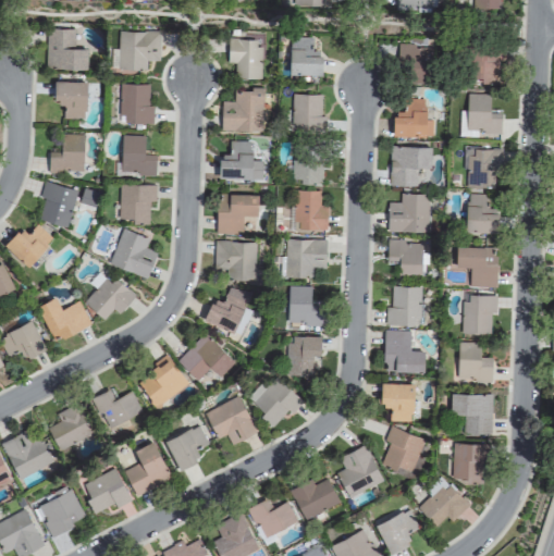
[(433,0),(397,0),(397,9),(434,9),(433,0)]
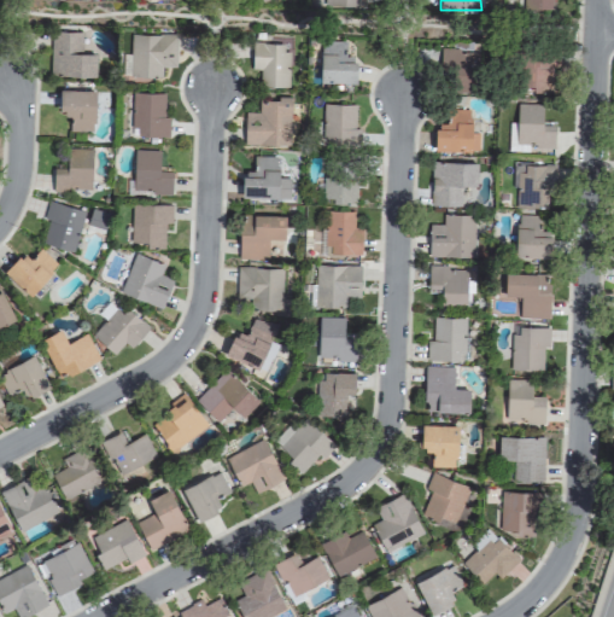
[(527,0),(528,10),(556,9),(555,0),(527,0)]
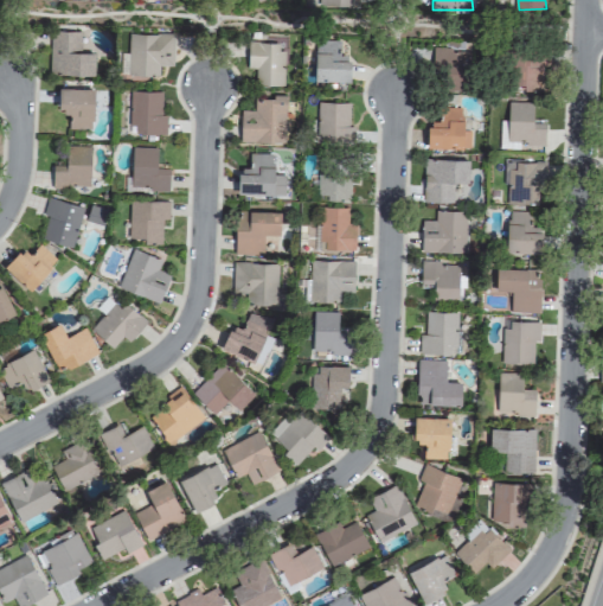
[(84,32),(53,31),(52,75),(97,76),(97,53),(83,52),(84,32)]
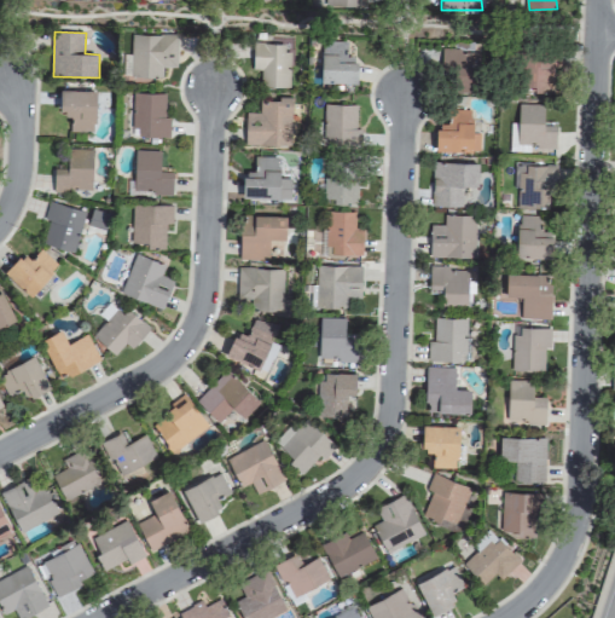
[(179,68),(180,35),(134,35),(133,78),(164,78),(164,68),(179,68)]
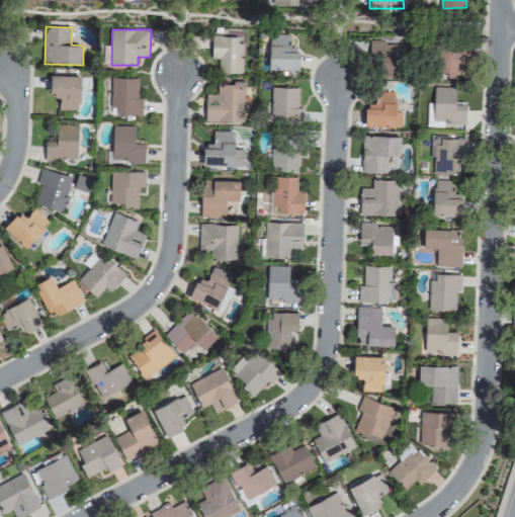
[(292,35),(271,34),(270,69),(301,70),(301,48),(292,48),(292,35)]
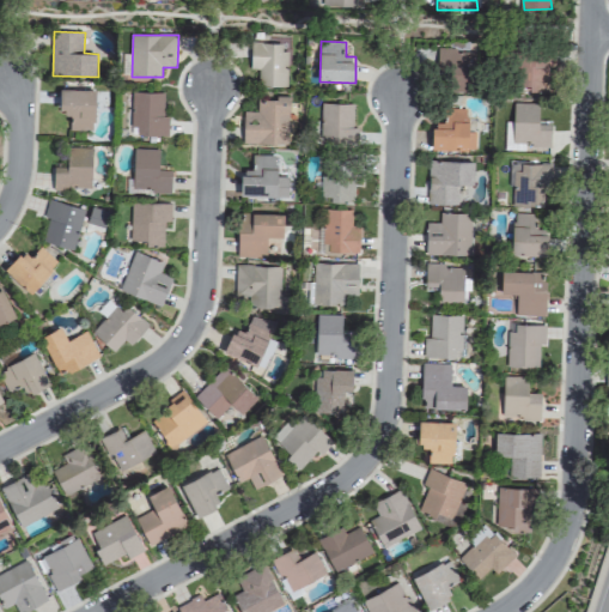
[(287,88),(290,44),(253,43),(251,70),(261,70),(261,86),(287,88)]
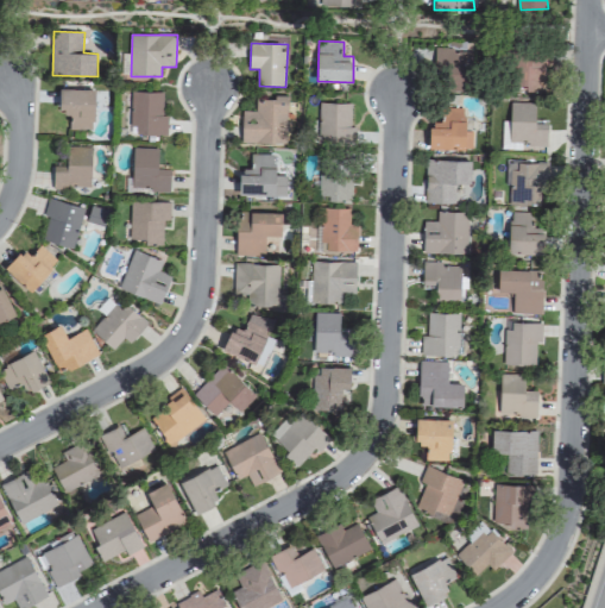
[(473,93),(476,51),(440,50),(439,92),(473,93)]
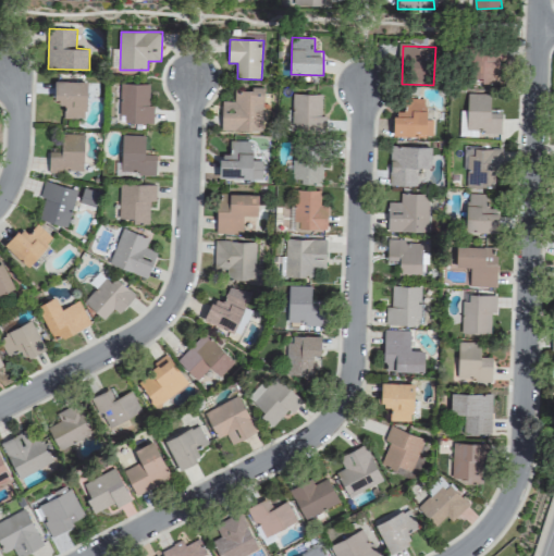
[(501,83),(501,61),(507,61),(506,49),(472,49),(474,77),(484,77),(484,84),(501,83)]
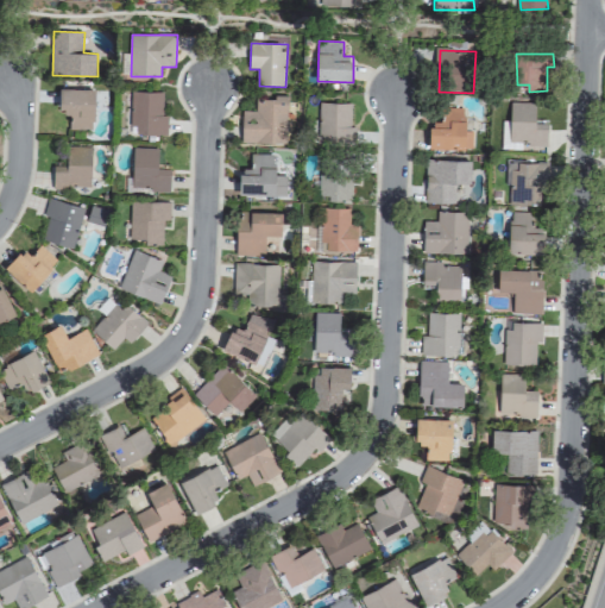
[(95,130),(96,89),(62,88),(61,113),(71,113),(71,130),(95,130)]
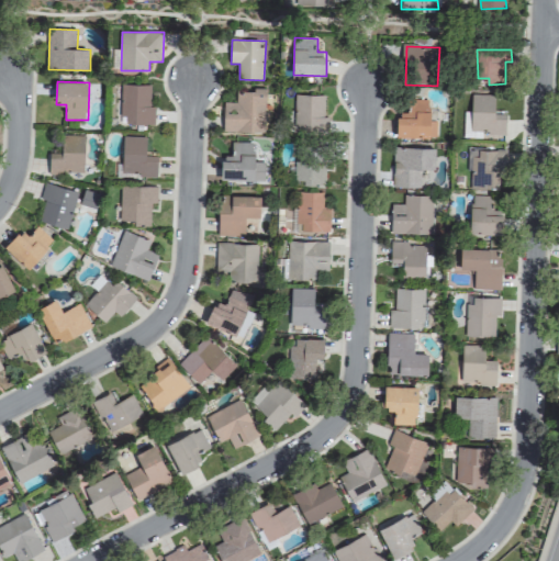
[(157,125),(157,108),(153,108),(153,85),(123,85),(122,124),(157,125)]
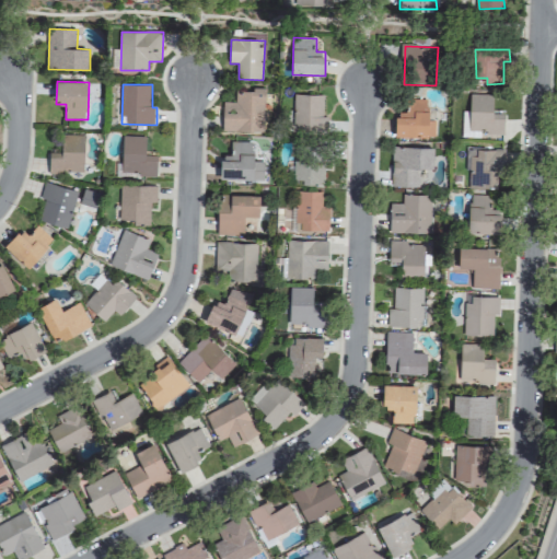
[(267,90),(238,90),(238,103),(224,102),(224,131),(266,132),(267,90)]
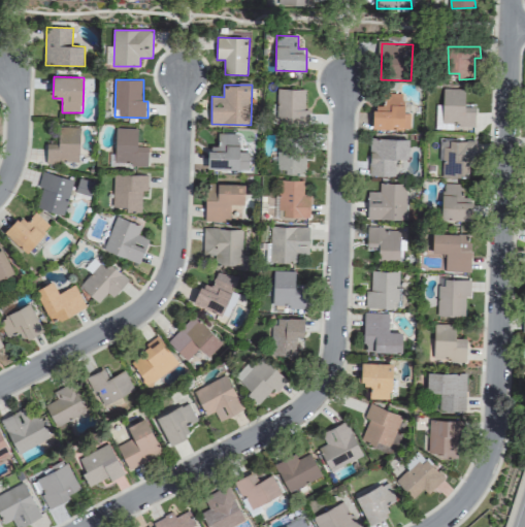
[(306,89),(279,89),(277,124),(309,124),(310,110),(306,110),(306,89)]
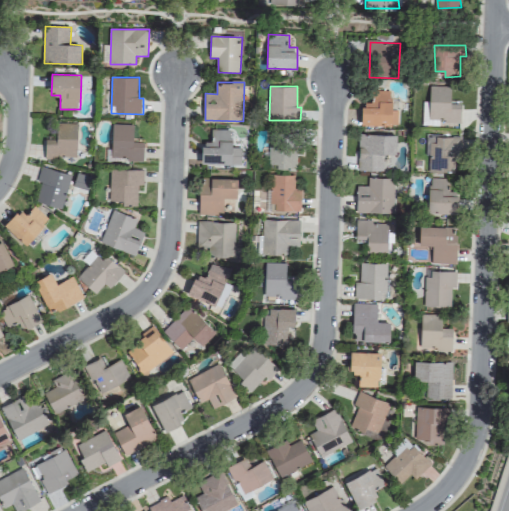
[(452,86),(431,86),(431,102),(424,102),(424,121),(462,122),(463,101),(452,100),(452,86)]
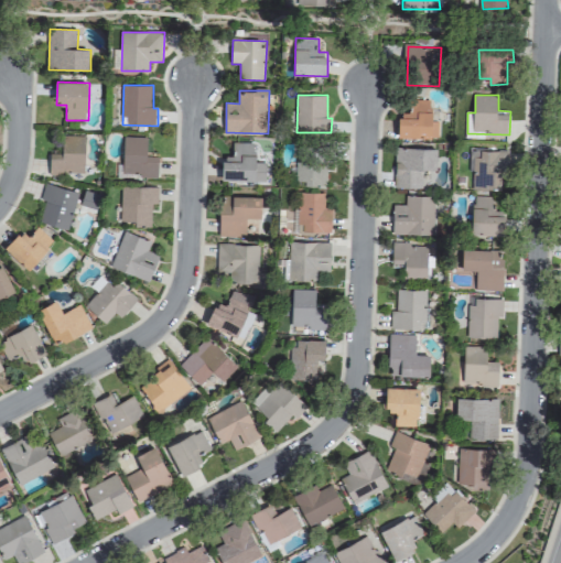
[(433,100),(411,100),(411,111),(400,111),(400,138),(440,139),(441,120),(432,120),(433,100)]
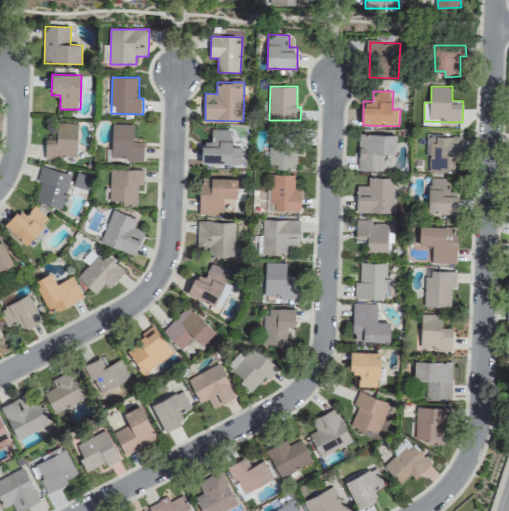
[(78,158),(79,124),(58,123),(57,140),(47,139),(46,157),(78,158)]
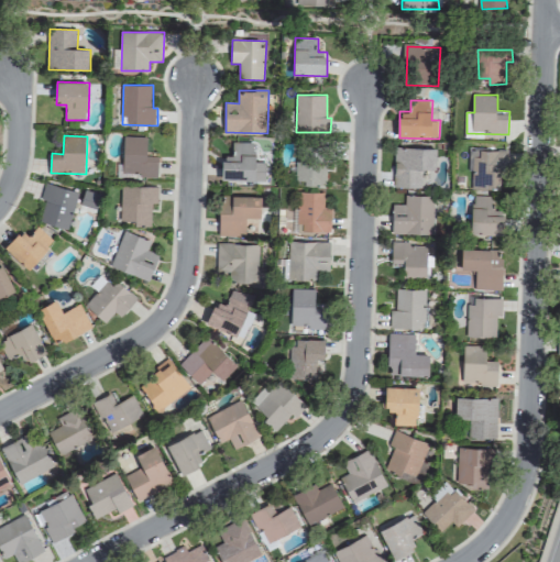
[(149,138),(125,136),(124,175),(160,177),(160,153),(147,153),(149,138)]
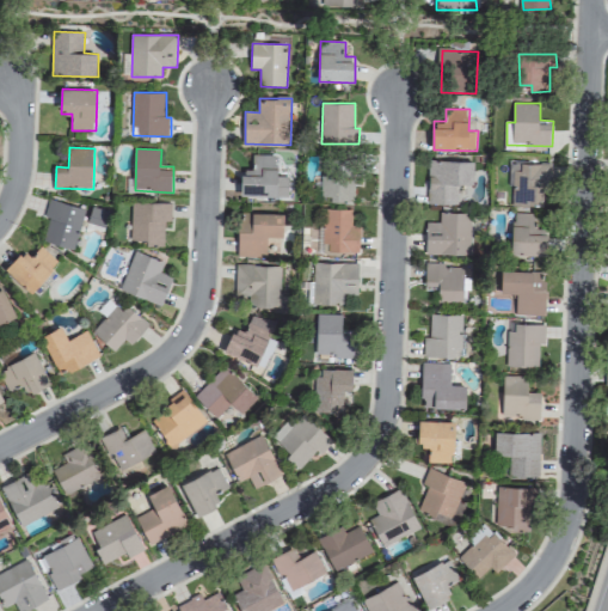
[(290,197),(290,177),(277,176),(278,156),(253,156),(253,175),(243,175),(243,196),(290,197)]
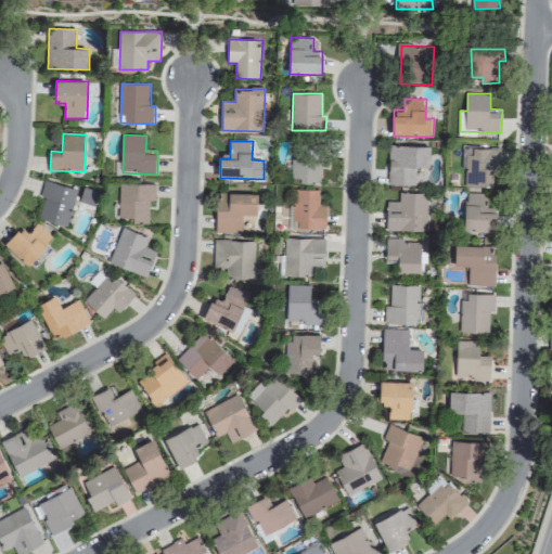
[(418,167),(432,167),(432,146),(392,145),(390,185),(418,187),(418,167)]
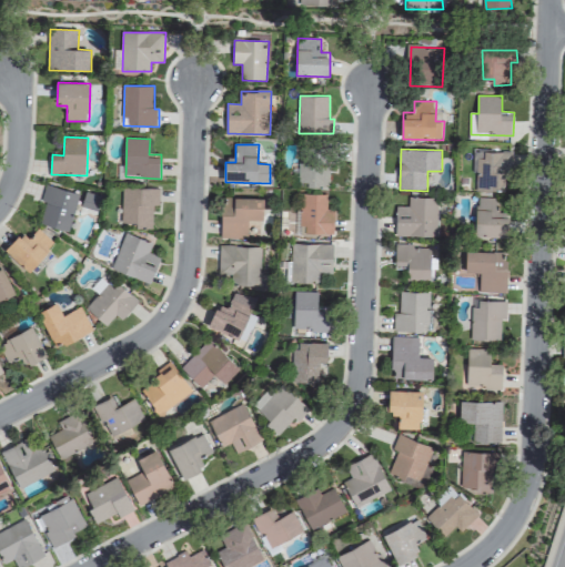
[(485,152),(485,159),(477,159),(476,191),(506,192),(506,170),(513,170),(514,152),(485,152)]
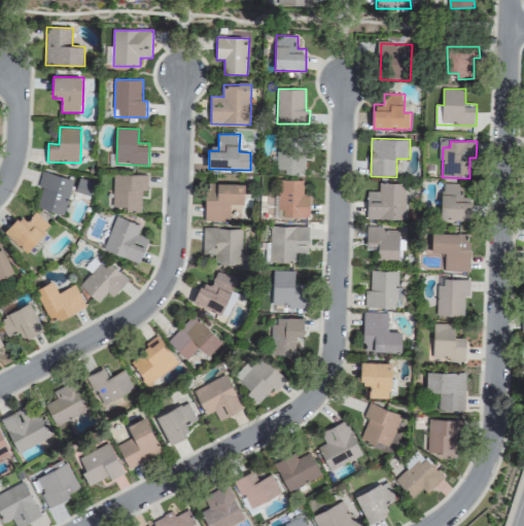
[(306,174),(306,143),(279,142),(278,173),(306,174)]
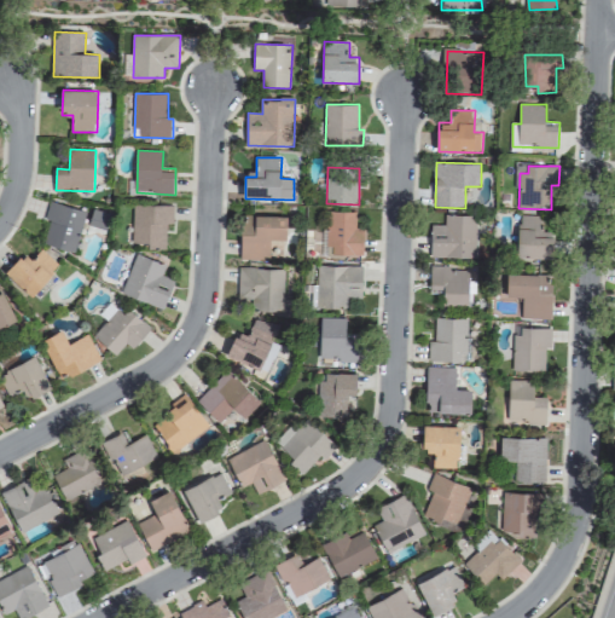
[(87,212),(54,203),(44,244),(76,253),(87,212)]
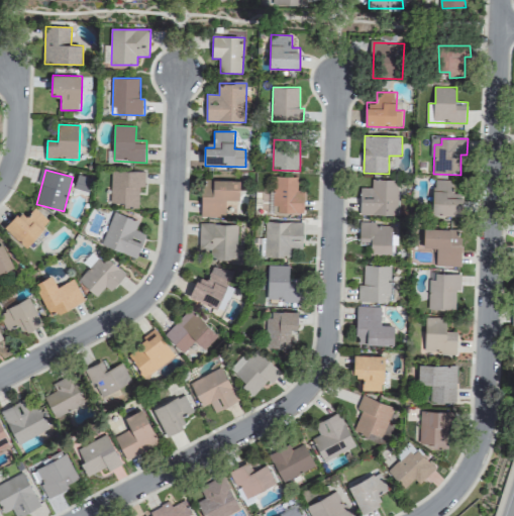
[(146,187),(146,172),(112,171),(112,205),(140,206),(140,187),(146,187)]
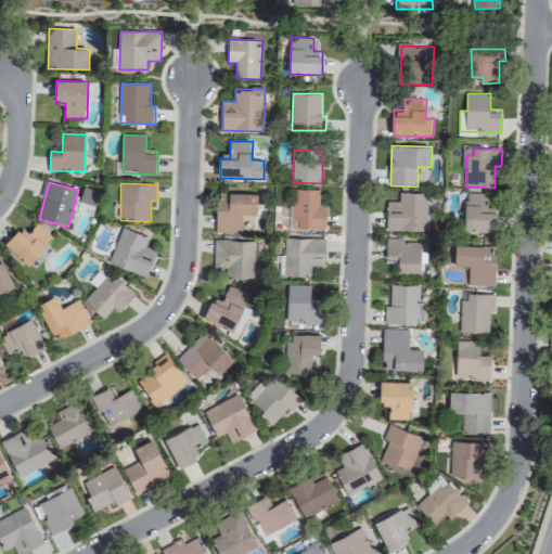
[(80,203),(98,206),(100,191),(84,188),(80,203)]
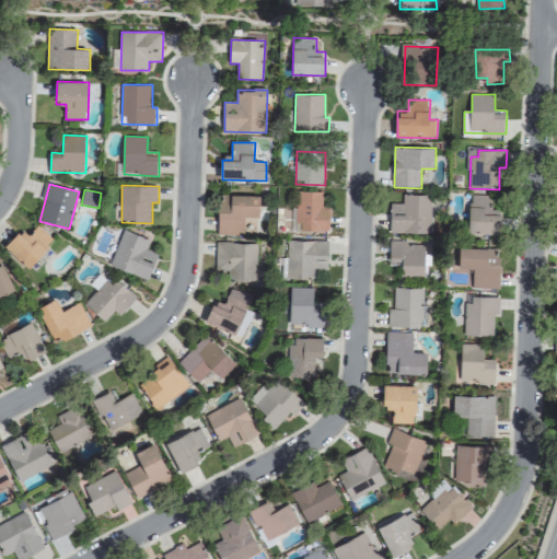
[(331,231),(331,207),(324,207),(324,191),(298,191),(297,231),(331,231)]
